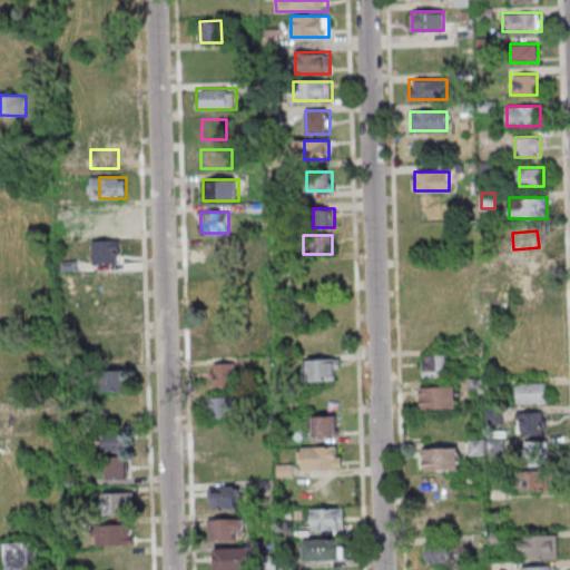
[(120,264),(120,239),(91,239),(91,264),(120,264)]
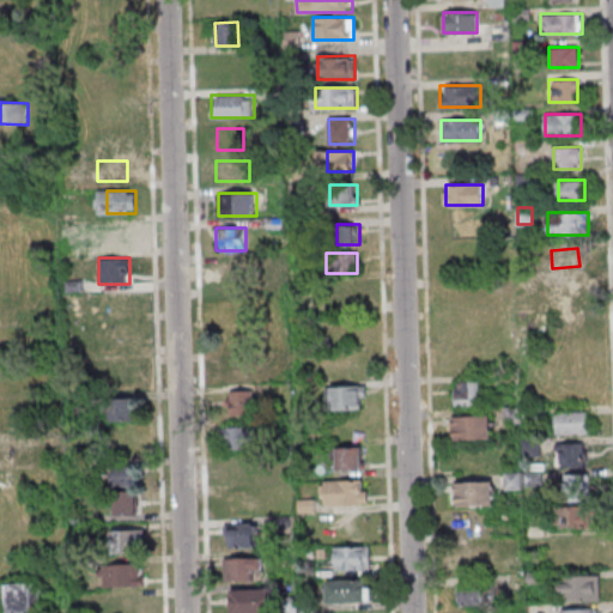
[(217,284),(246,284),(246,260),(217,260),(217,284)]
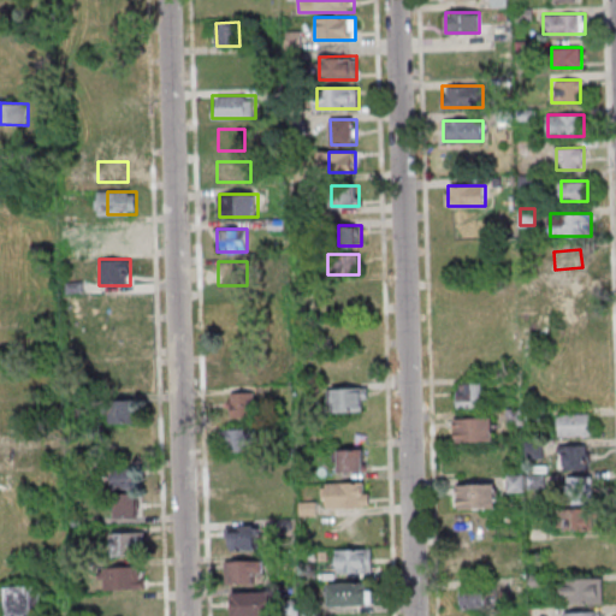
[(593,278),(551,278),(551,300),(593,300),(593,278)]
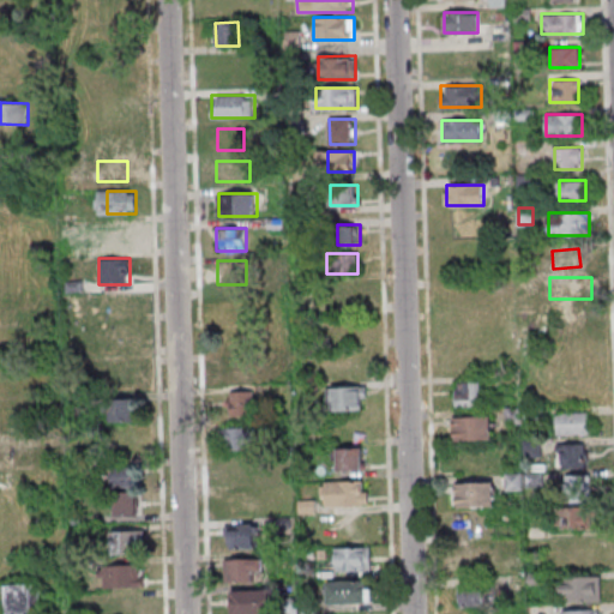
[(327,307),(357,307),(357,283),(327,283),(327,307)]
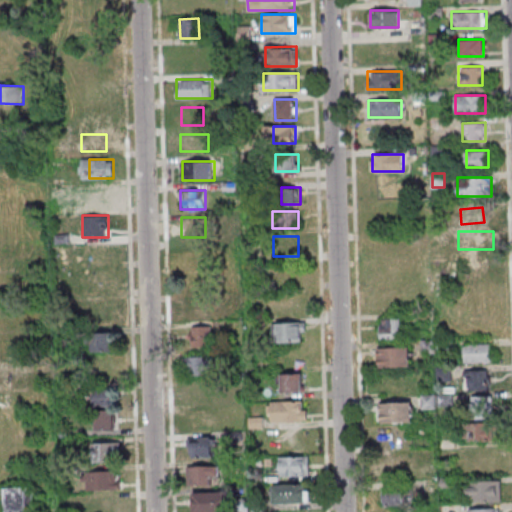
[(401,339),(401,319),(380,319),(380,339),(401,339)]
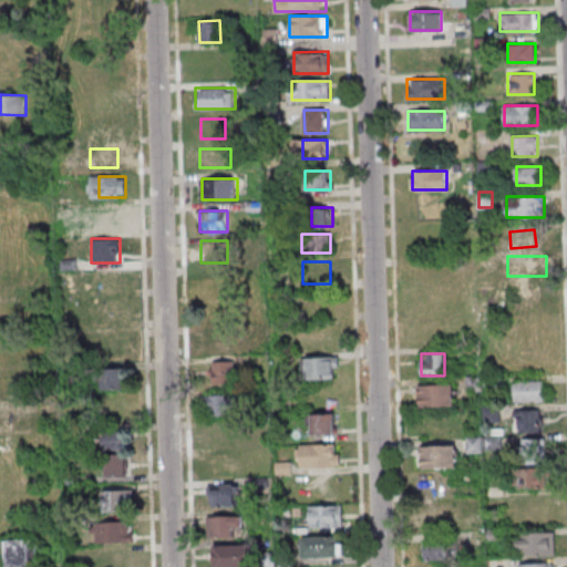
[(306,379),(337,379),(337,357),(306,357),(306,379)]
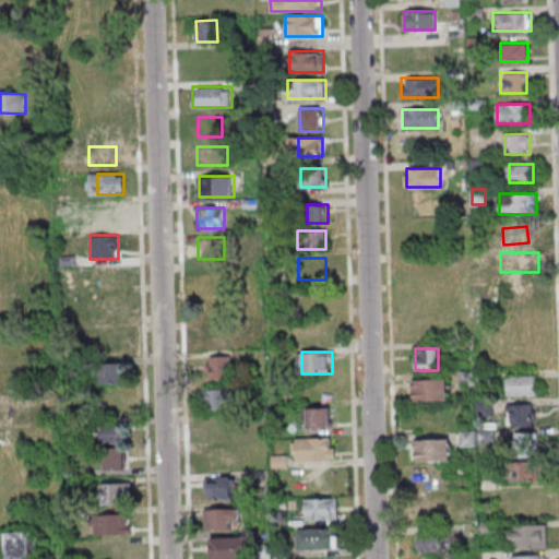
[(230,356),(209,357),(209,379),(232,378),(230,356)]
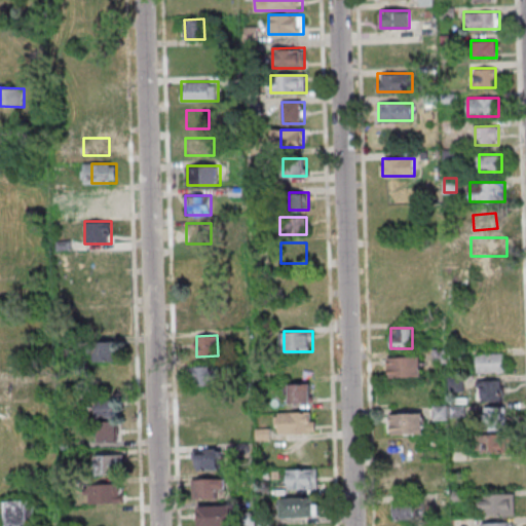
[(117,341),(91,341),(91,361),(117,361),(117,341)]
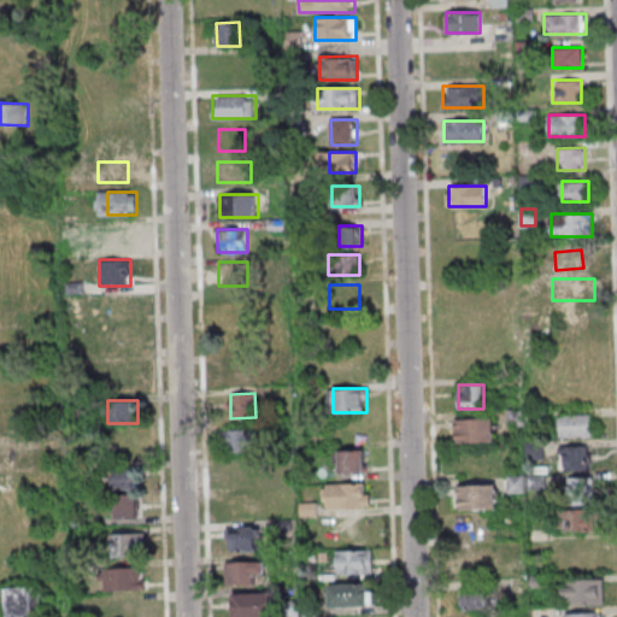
[(591,415),(558,415),(558,435),(591,435),(591,415)]
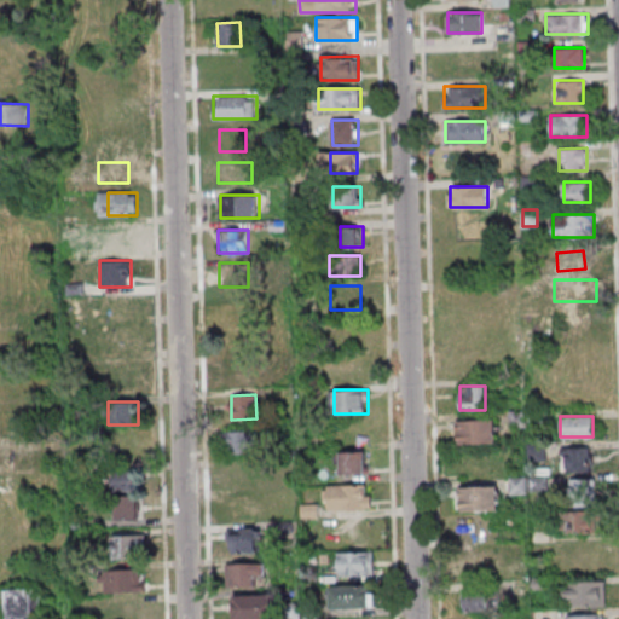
[(458,420),(458,444),(497,444),(497,420),(458,420)]
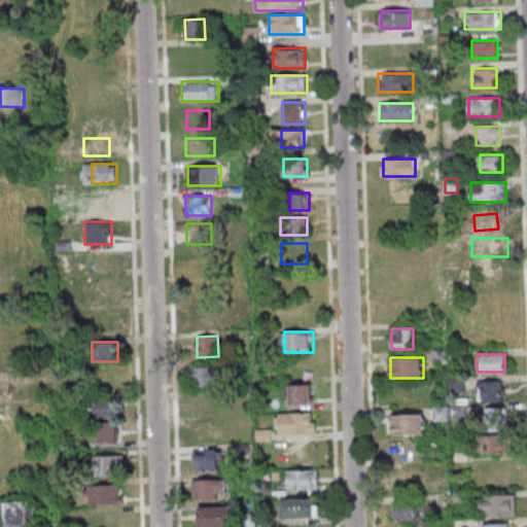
[(189,386),(222,386),(222,366),(189,366),(189,386)]
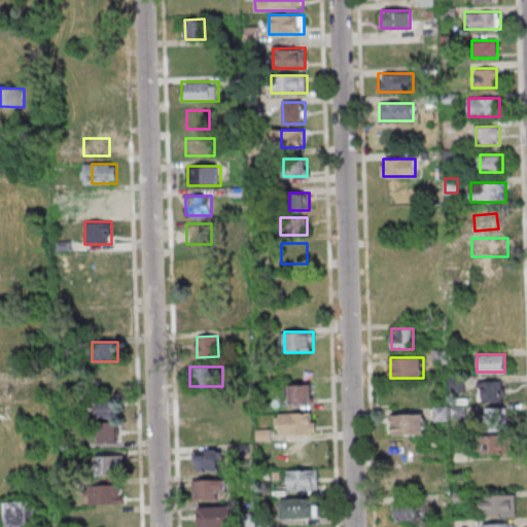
[(476,381),(476,401),(504,401),(504,381),(476,381)]
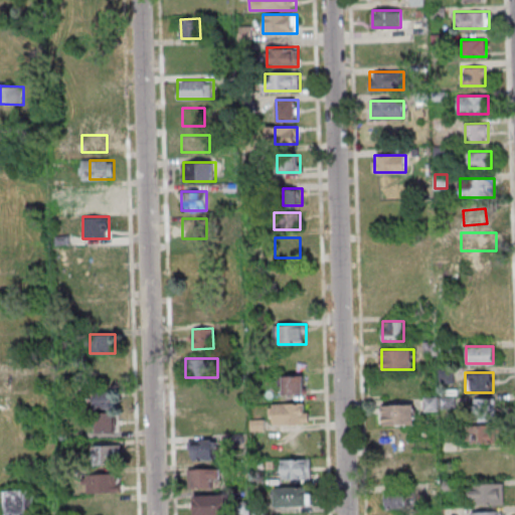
[(305,375),(283,375),(283,394),(305,394),(305,375)]
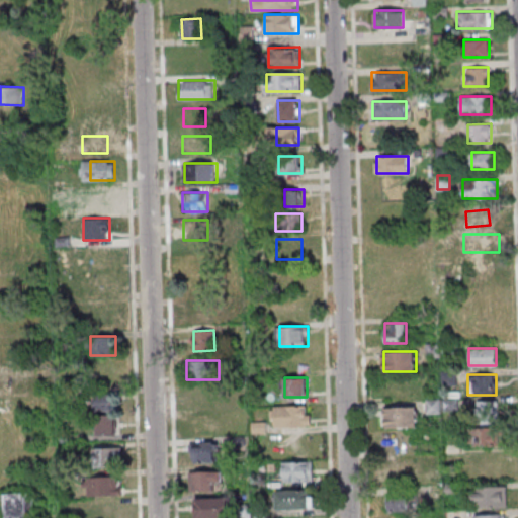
[(192,406),(213,406),(213,389),(192,389),(192,406)]
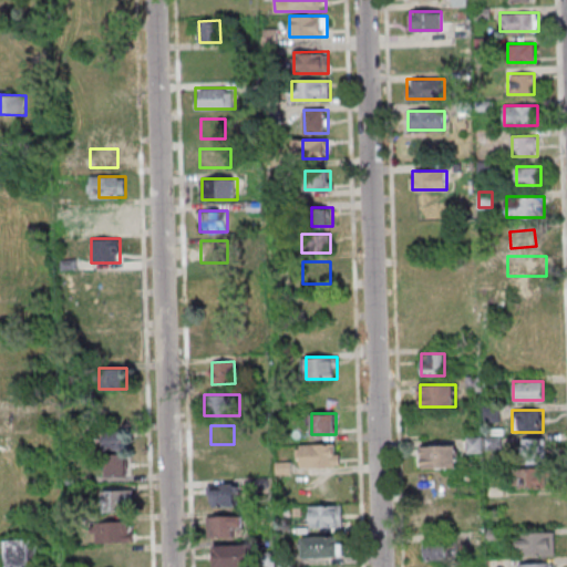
[(105,430),(105,450),(125,450),(125,430),(105,430)]
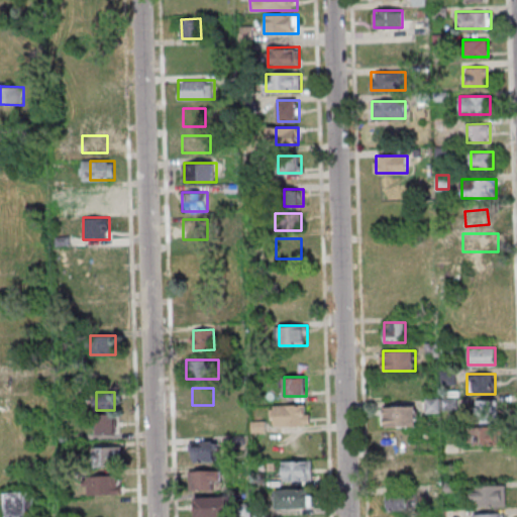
[(476,399),(476,422),(500,422),(500,399),(476,399)]
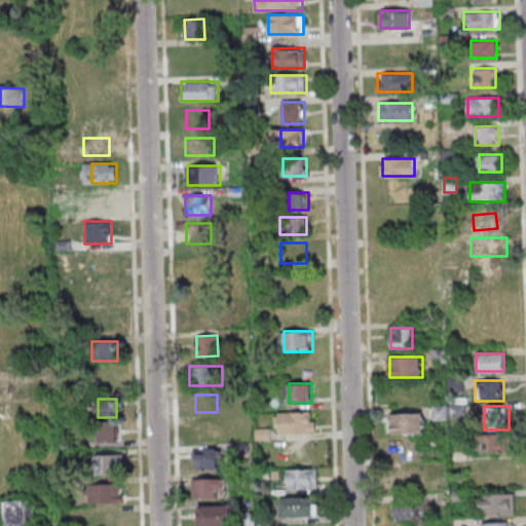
[(314,412),(278,412),(278,433),(314,433),(314,412)]
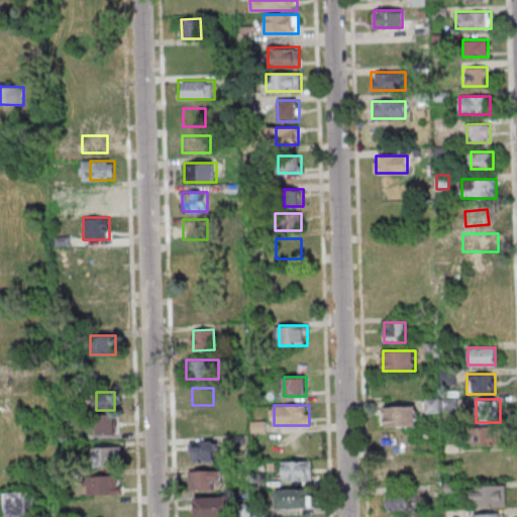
[(385,427),(416,427),(416,406),(385,406),(385,427)]
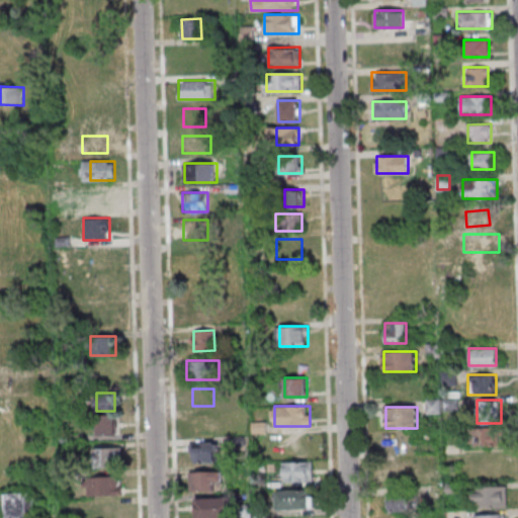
[(115,434),(115,415),(96,415),(96,434),(115,434)]
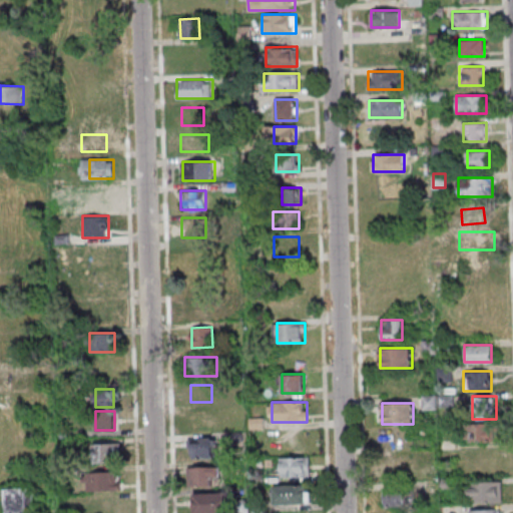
[(494,443),(494,424),(463,424),(463,443),(494,443)]
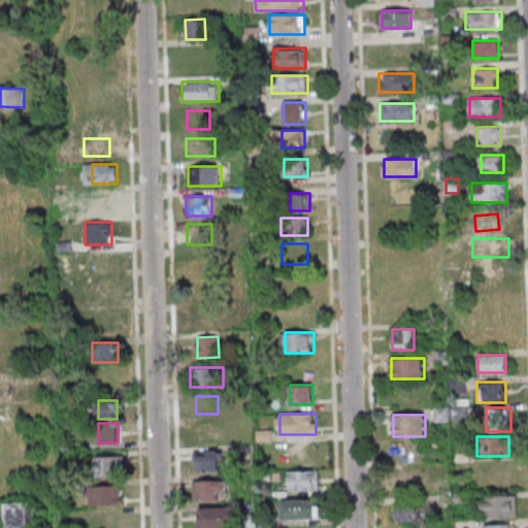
[(198,452),(198,470),(226,470),(226,452),(198,452)]
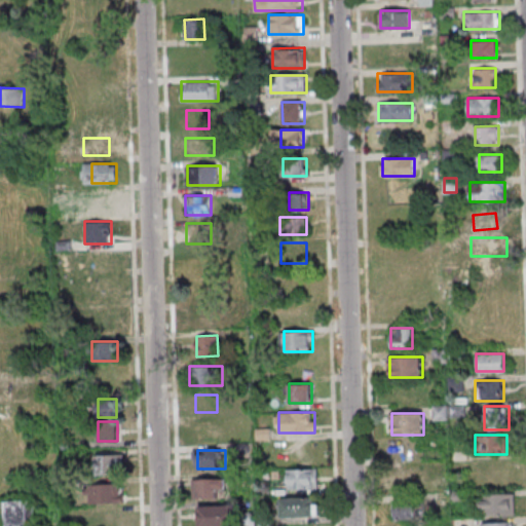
[(96,455),(96,472),(123,472),(123,455),(96,455)]
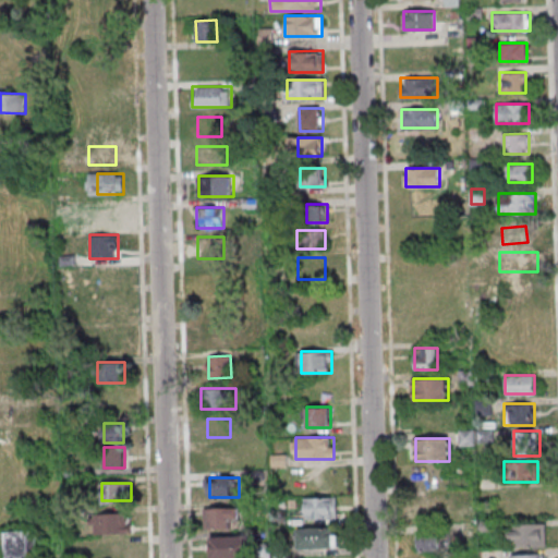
[(448,513),(448,494),(417,494),(417,513),(448,513)]
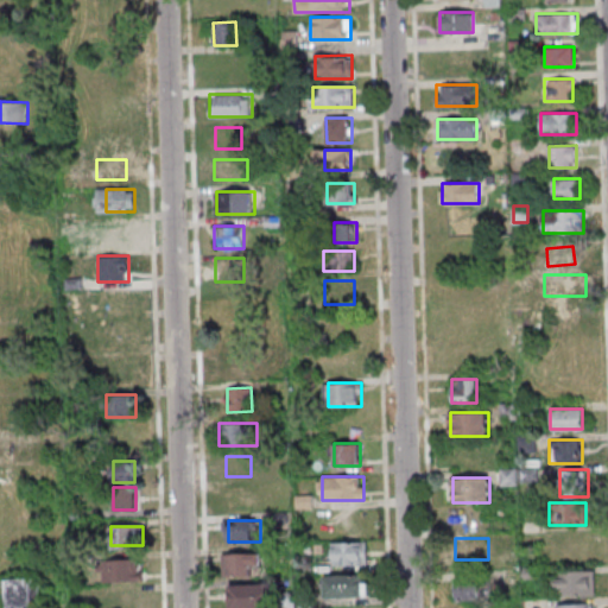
[(331,542),(331,565),(367,565),(367,542),(331,542)]
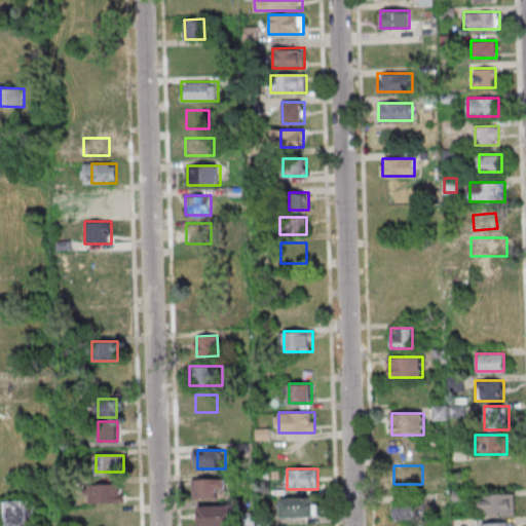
[(193,479),(193,498),(224,498),(224,479),(193,479)]
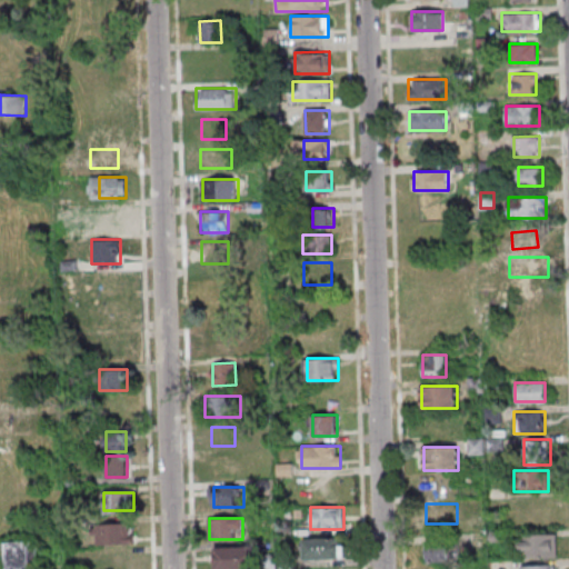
[(96,543),(132,543),(132,522),(96,522),(96,543)]
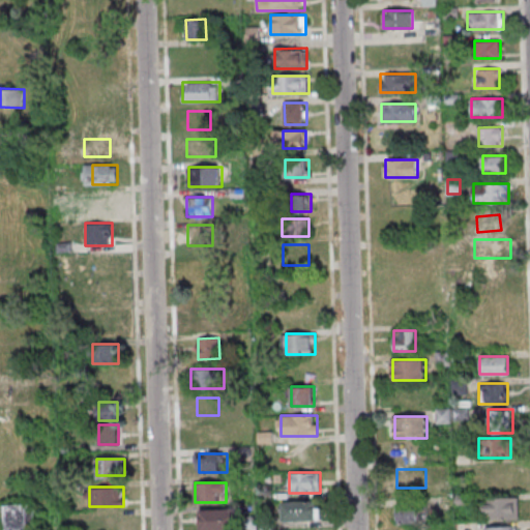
[(519,519),(519,497),(483,497),(483,519),(519,519)]
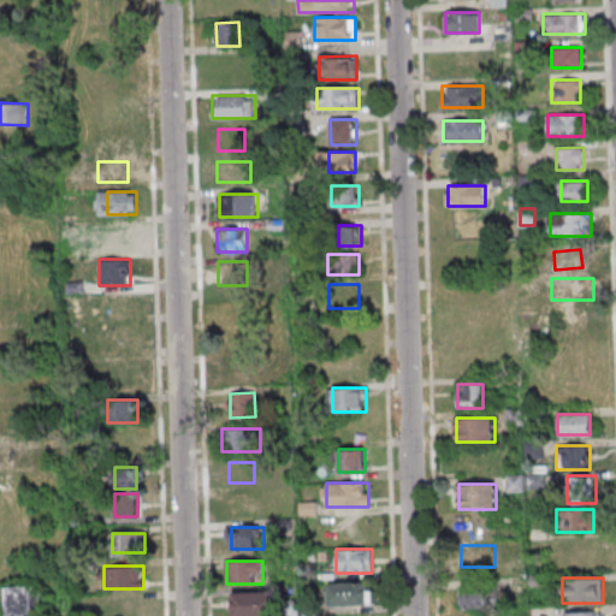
[(326,582),(326,605),(373,605),(373,582),(326,582)]
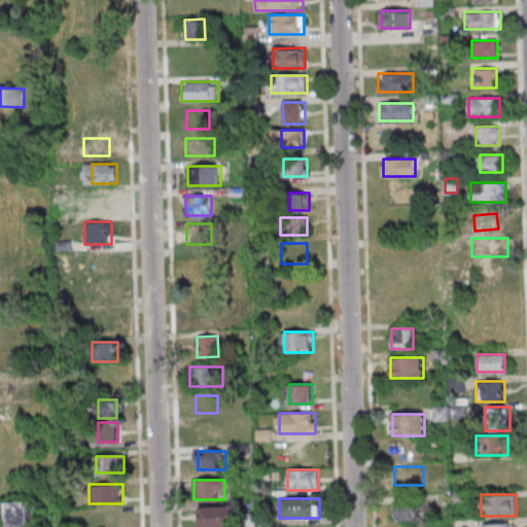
[(394,521),(417,521),(417,501),(394,501),(394,521)]
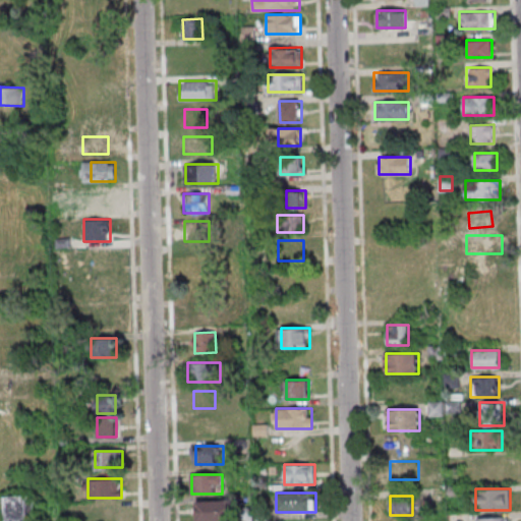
[(5,497),(4,520),(34,520),(35,497),(5,497)]
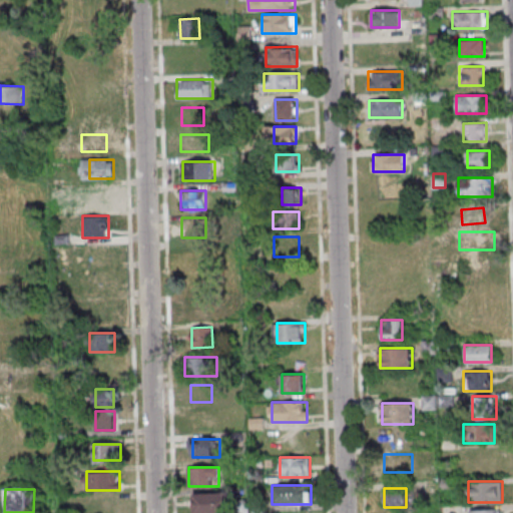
[(192,493),(192,512),(228,512),(228,492),(192,493)]
